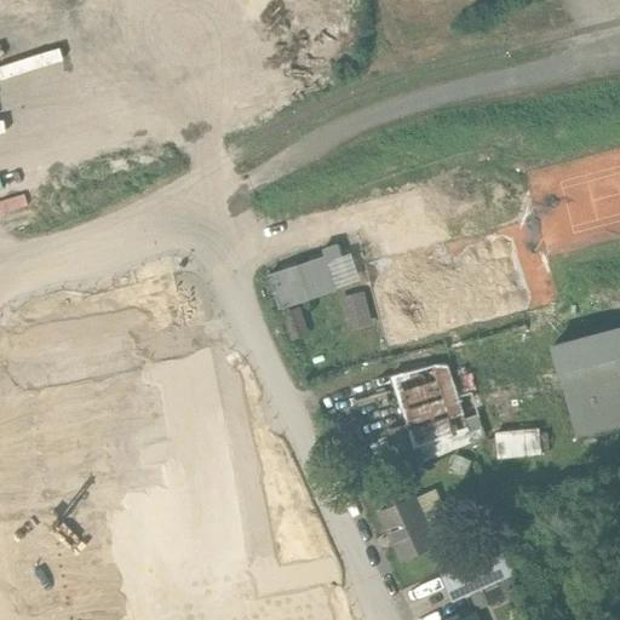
[(340,244),(265,273),(280,310),(355,281),(340,244)]
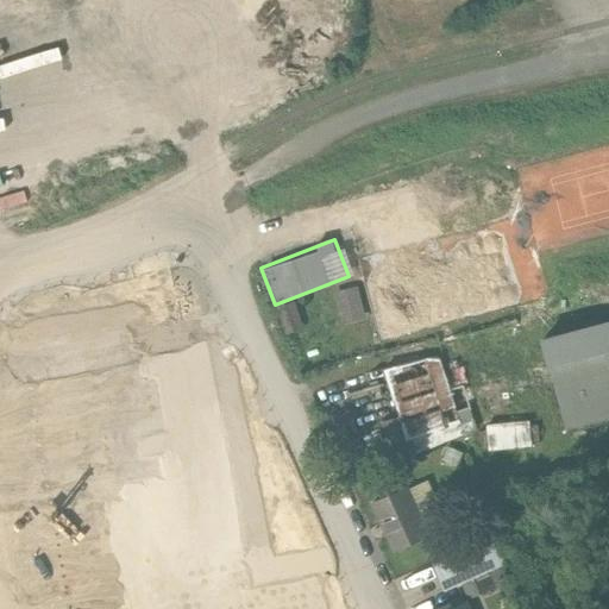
[(356,286),(332,292),(340,324),(364,318),(356,286)]
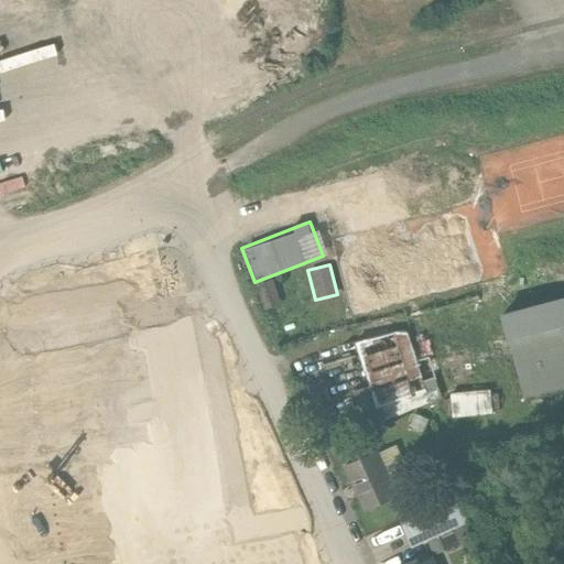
[(271,280),(261,282),(267,305),(278,302),(271,280)]
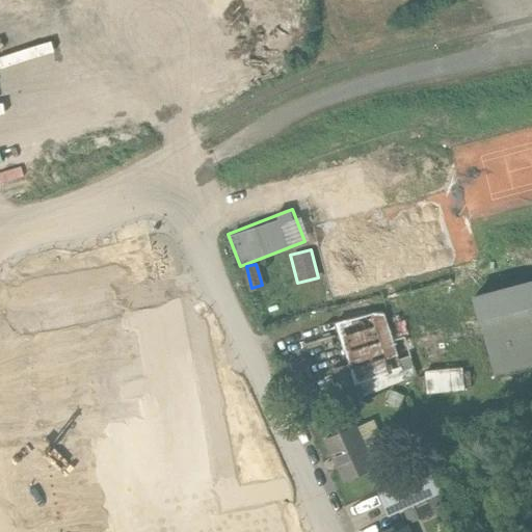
[(0,531),(278,531),(275,511),(216,522),(175,302),(148,308),(139,265),(0,290),(0,531)]
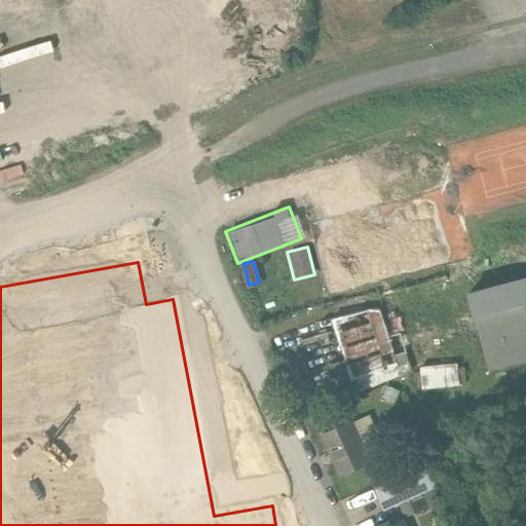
[(525,277),(460,293),(466,320),(473,317),(486,374),(525,364),(525,277)]
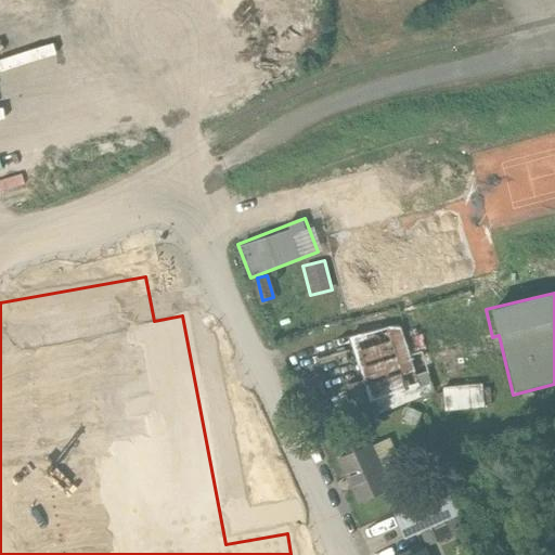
[(350,337),(370,402),(359,405),(364,421),(422,398),(401,330),(394,330),(387,331),(386,328),(350,337)]
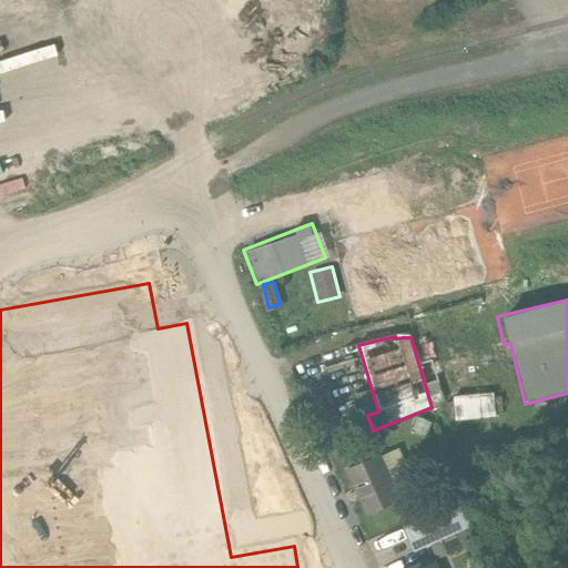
[(347,469),(367,514),(398,499),(378,457),(347,469)]
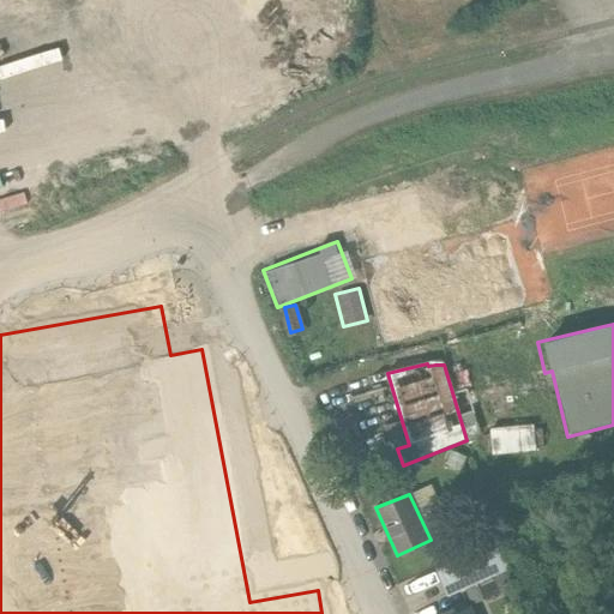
[(509,570),(498,542),(433,567),(444,595),(509,570)]
